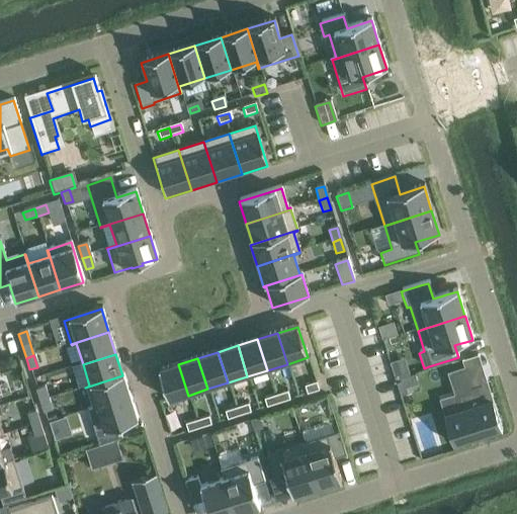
[(168,402),(188,396),(178,364),(158,371),(168,402)]
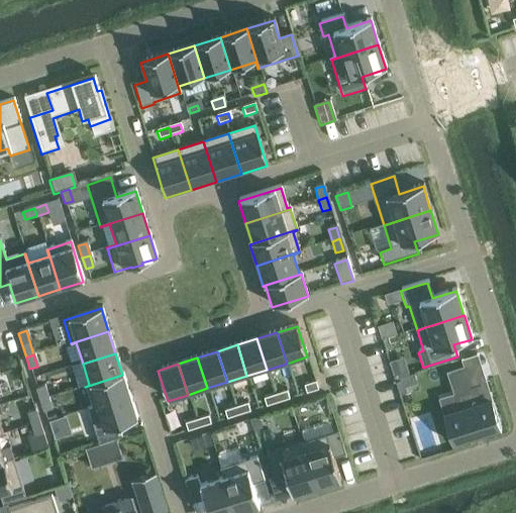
[(456,412),(442,417),(451,446),(499,431),(491,403),(480,407),(472,384),(469,385),(462,368),(444,374),(456,412)]
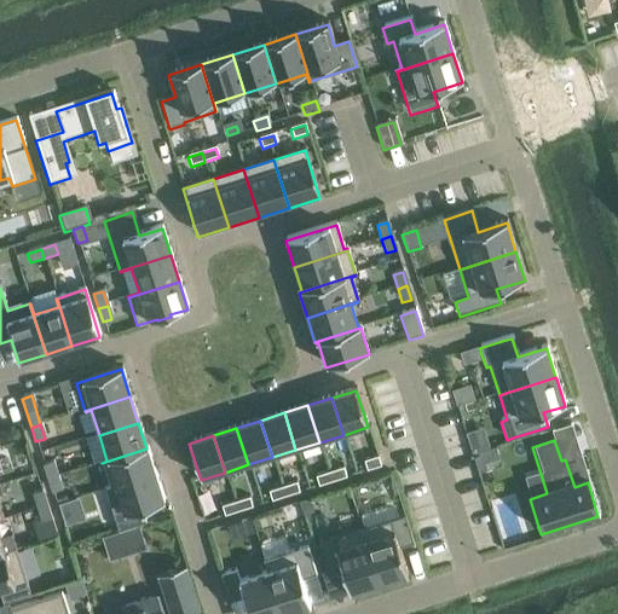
[(155,475),(146,449),(102,463),(110,490),(155,475)]
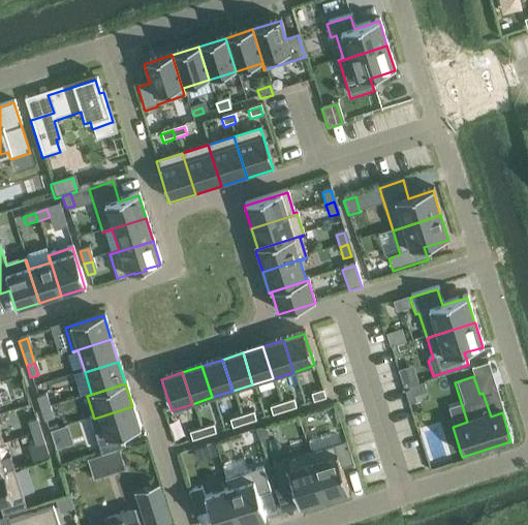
[(411,389),(403,391),(408,406),(416,404),(411,389)]
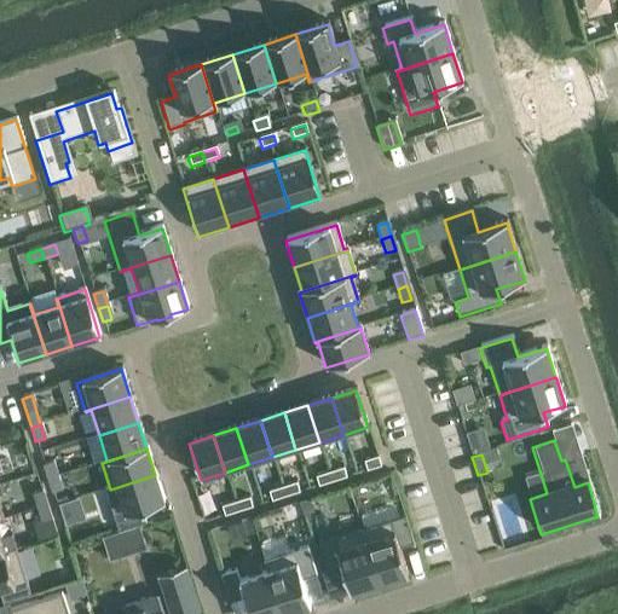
[(377,458),(363,463),(367,473),(380,468),(377,458)]
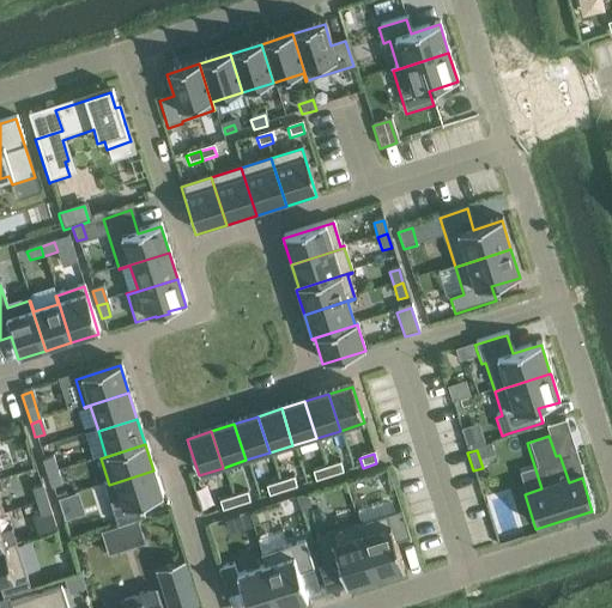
[(52,458),(43,462),(47,475),(56,473),(52,458)]
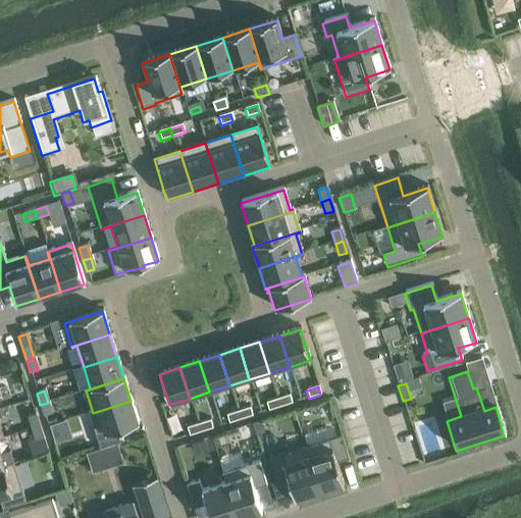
[(289,396),(277,400),(279,408),(292,404),(289,396)]
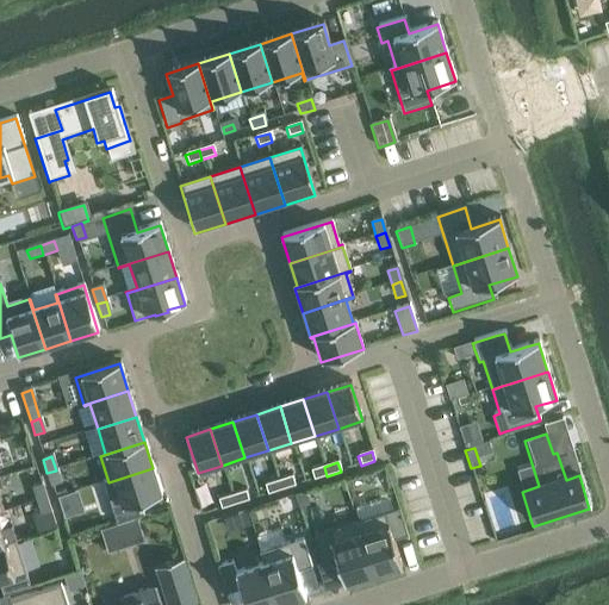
[(327,476),(324,467),(310,472),(314,481),(327,476)]
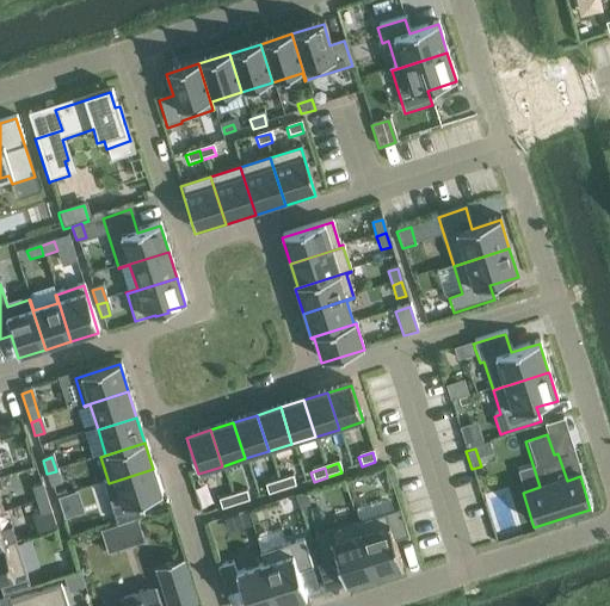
[(161,496),(153,469),(109,483),(109,484),(115,482),(122,508),(111,512),(116,526),(143,518),(139,504),(161,496)]
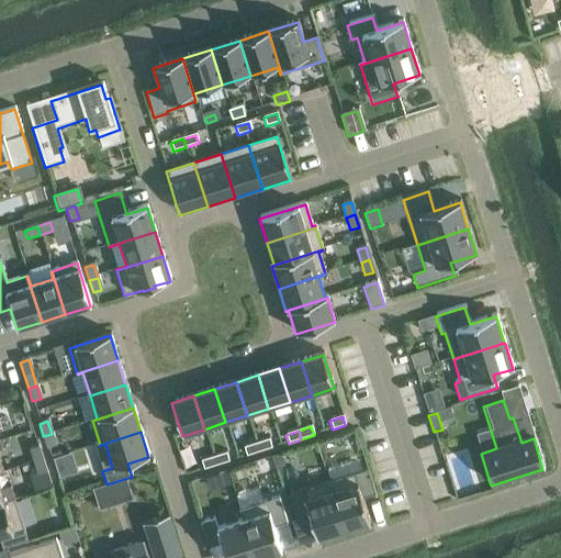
[(56,446),(52,434),(43,436),(47,449),(56,446)]
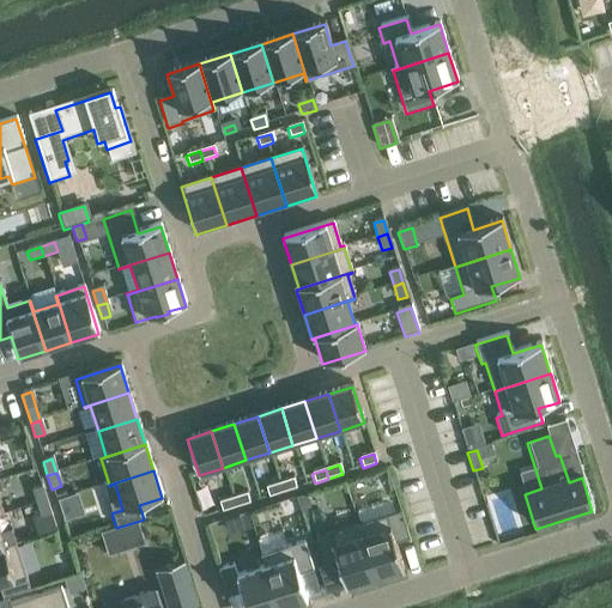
[(279,484),(283,493),(296,488),(294,480),(279,484)]
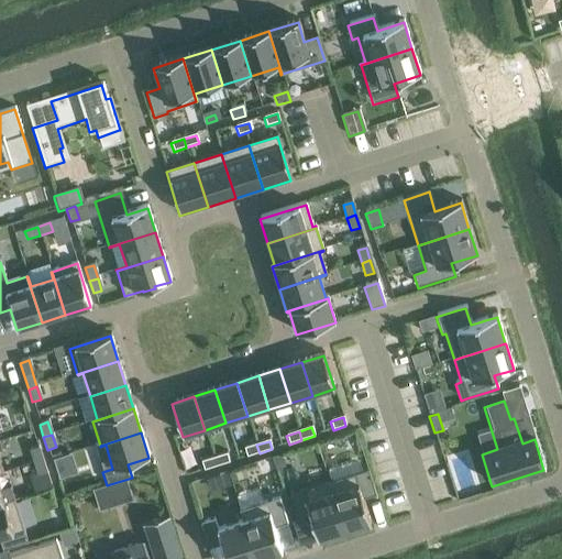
[(246,458),(260,453),(256,445),(244,449),(246,458)]
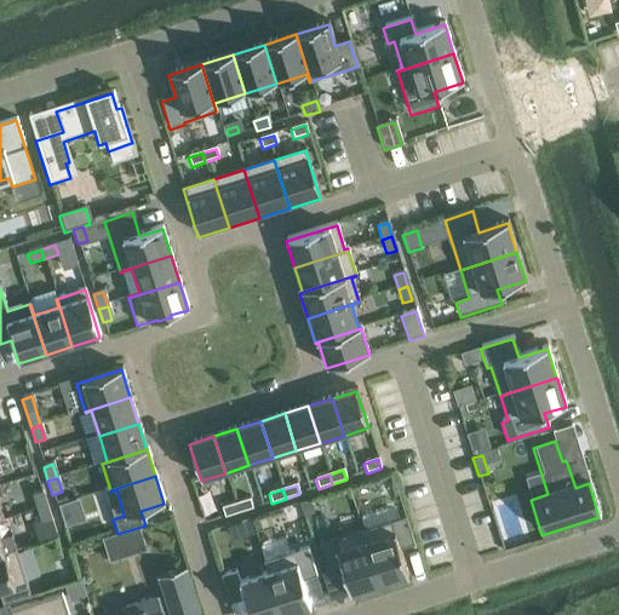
[(46,507),(41,494),(33,496),(36,511),(46,507)]
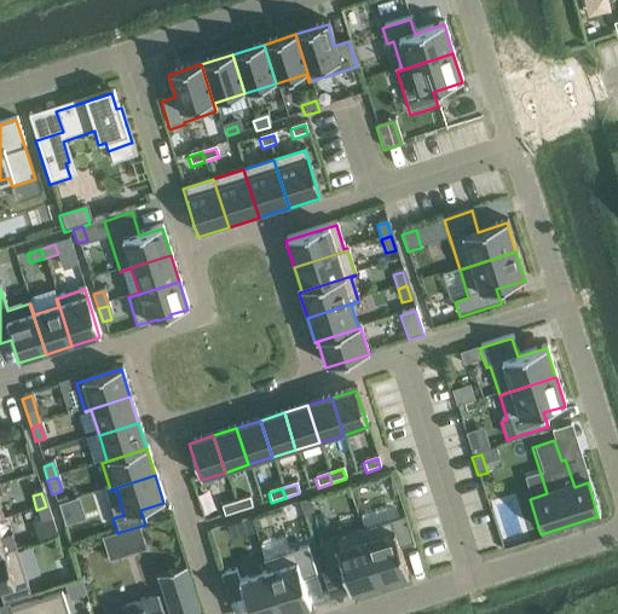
[(80,498),(58,505),(65,527),(86,520),(80,498)]
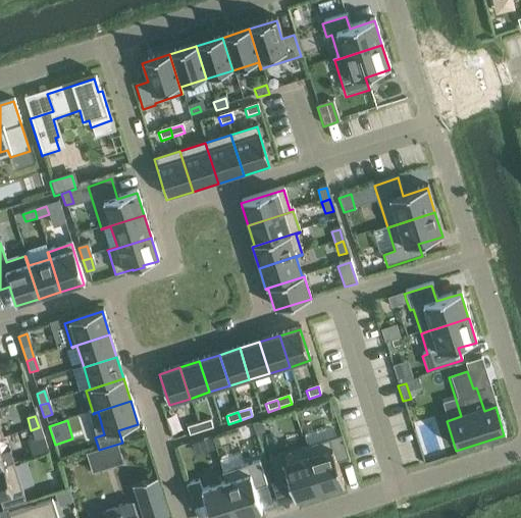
[(198,425),(201,433),(212,429),(210,421),(198,425)]
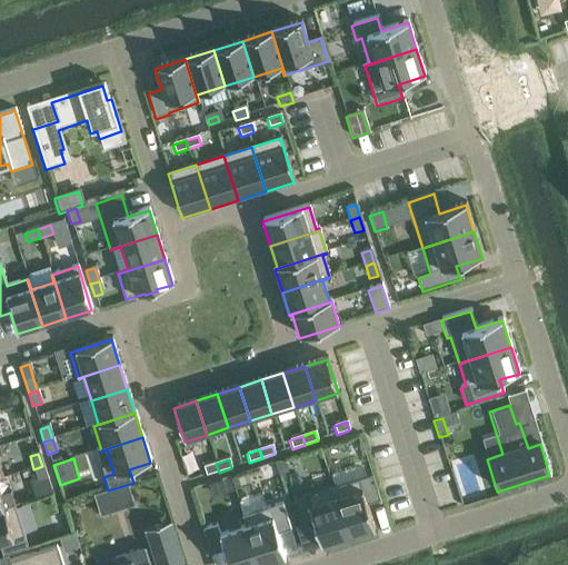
[(275,464),(279,476),(287,474),(284,462),(275,464)]
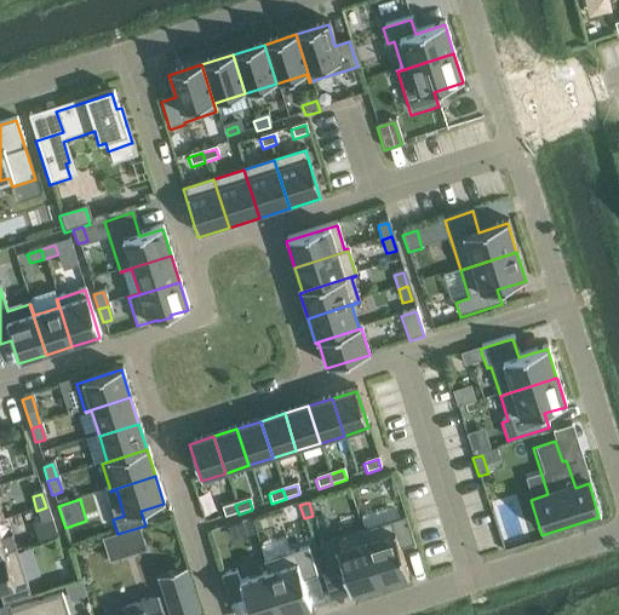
[(224,518),(239,515),(235,505),(222,509),(224,518)]
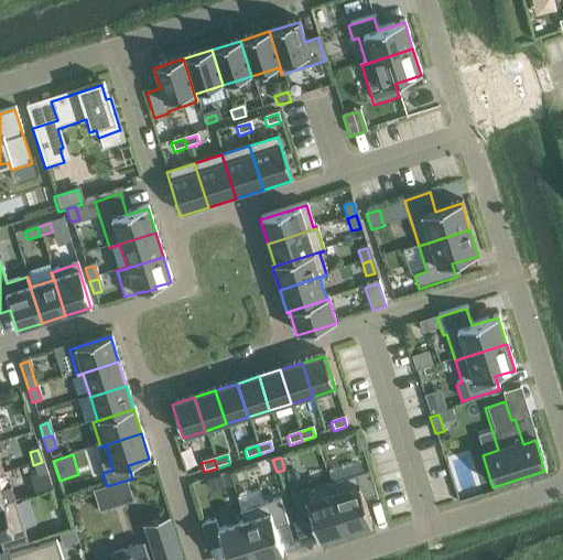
[(45,474),(42,462),(33,465),(38,477),(45,474)]
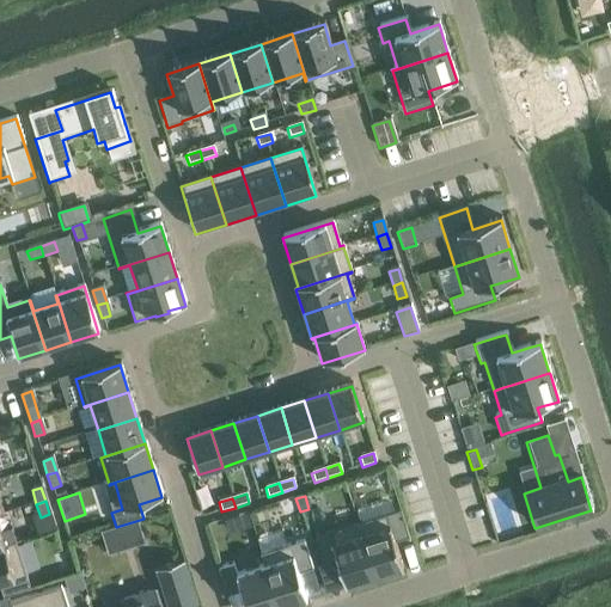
[(399,513),(358,526),(374,578),(403,570),(395,544),(409,539),(399,513)]
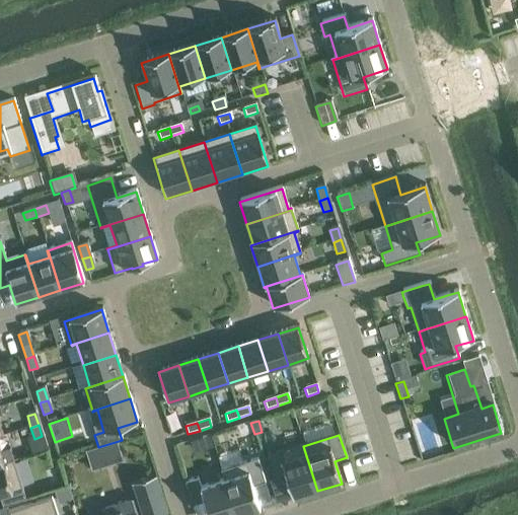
[(317,491),(303,446),(267,457),(274,481),(286,476),(293,499),(317,491)]
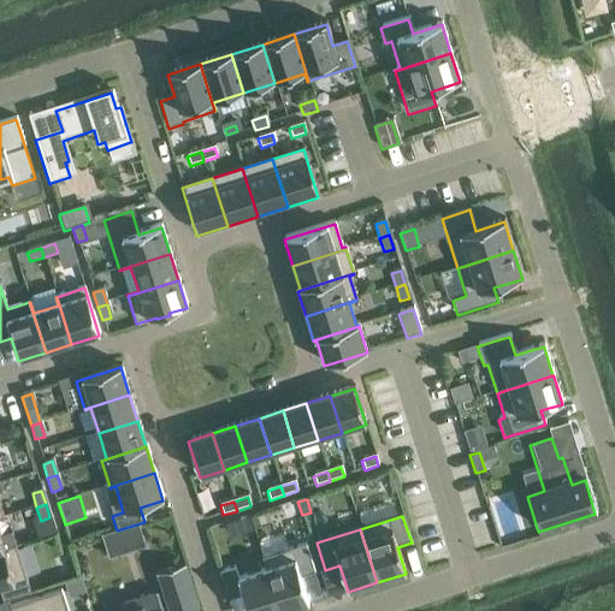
[(75,549),(86,580),(136,564),(126,532),(75,549)]
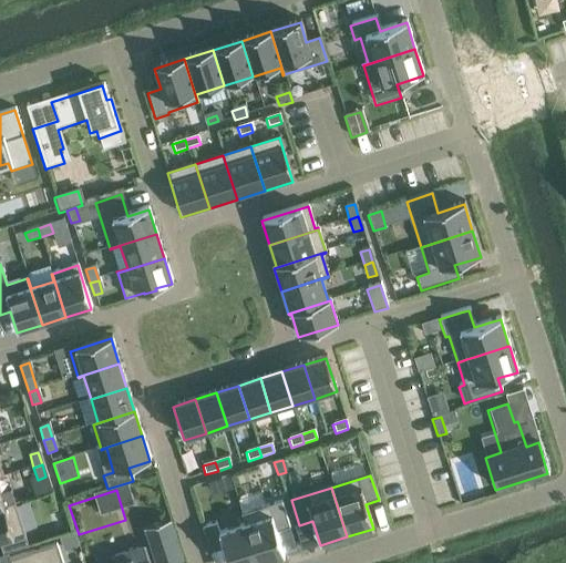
[(0,510),(14,505),(10,493),(0,497),(0,510)]
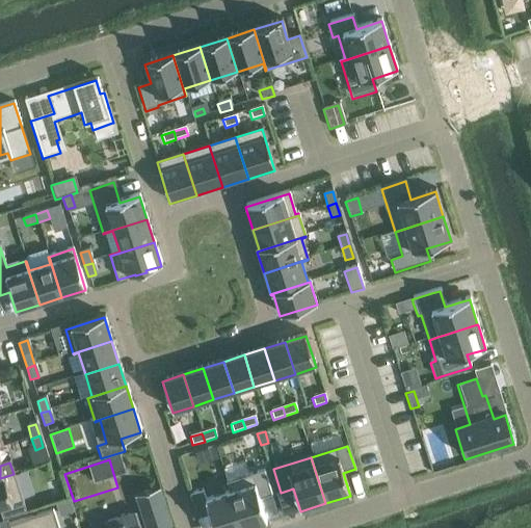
[(264,472),(227,484),(240,527),(250,527),(266,522),(259,500),(271,496),(264,472)]
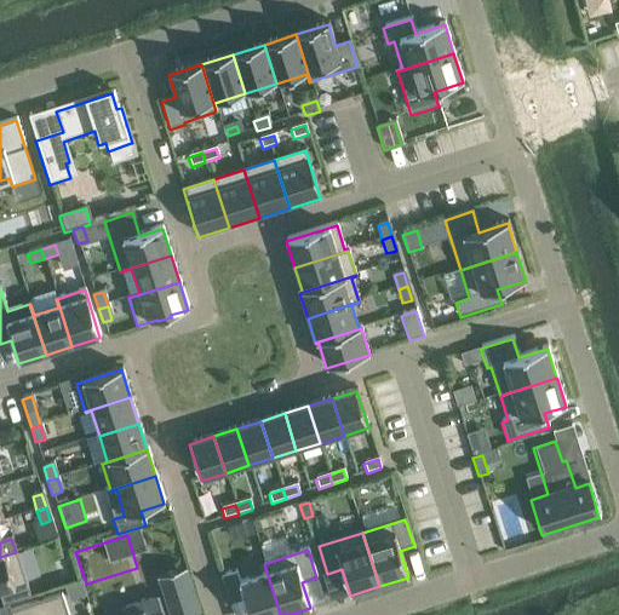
[(3,556),(0,557),(0,599),(3,608),(30,599),(16,552),(3,556)]
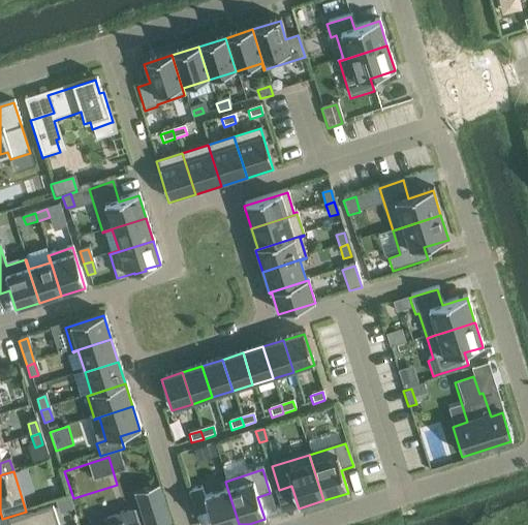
[(239,524),(225,482),(224,482),(227,491),(205,498),(202,489),(188,493),(195,517),(208,513),(212,524),(239,524)]
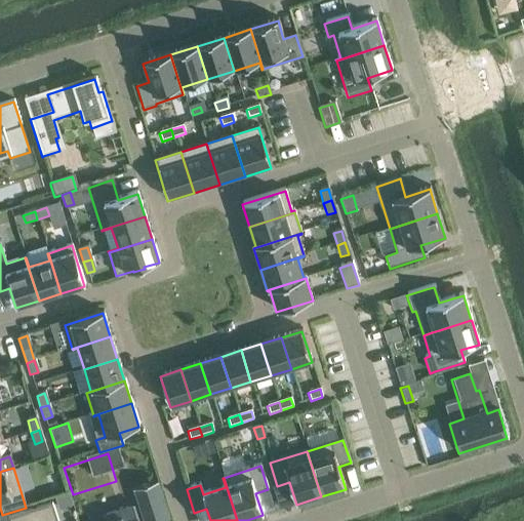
[(157,482),(133,489),(144,520),(169,520),(157,482)]
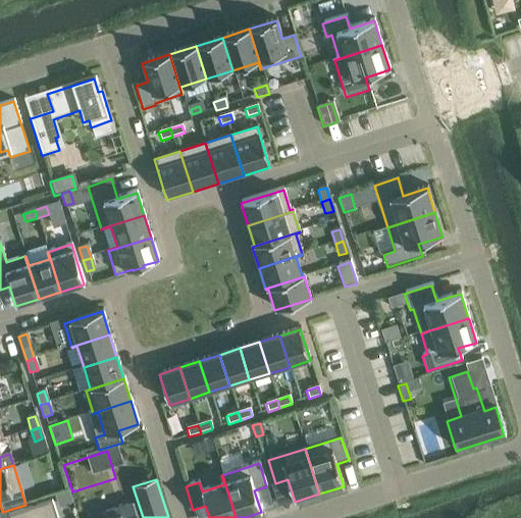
[(67,491),(54,497),(57,508),(59,508),(71,504),(67,491)]
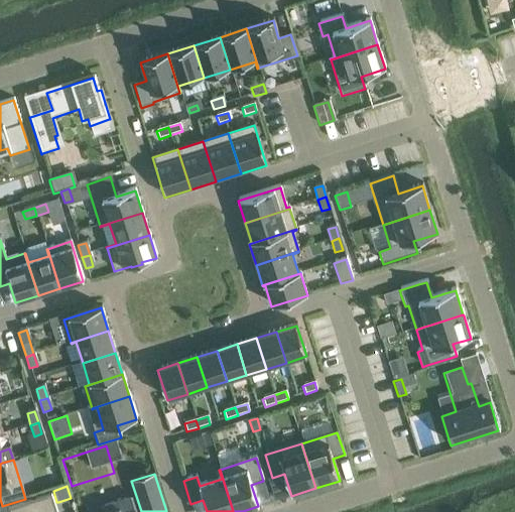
[(54,511),(49,497),(5,511),(54,511)]
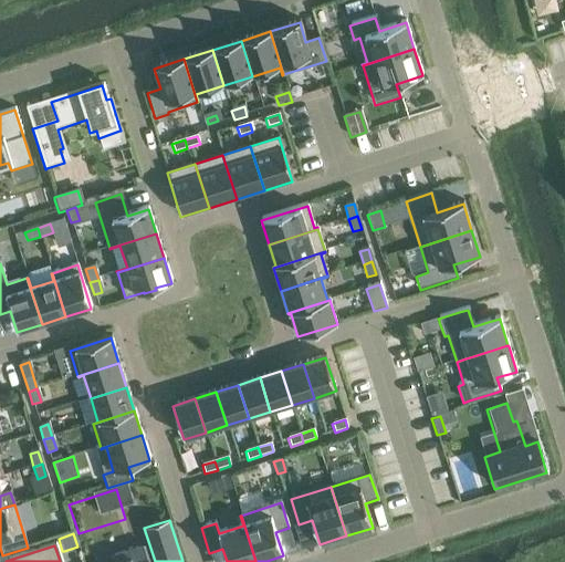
[(150,561),(145,547),(111,558),(112,561),(150,561)]
